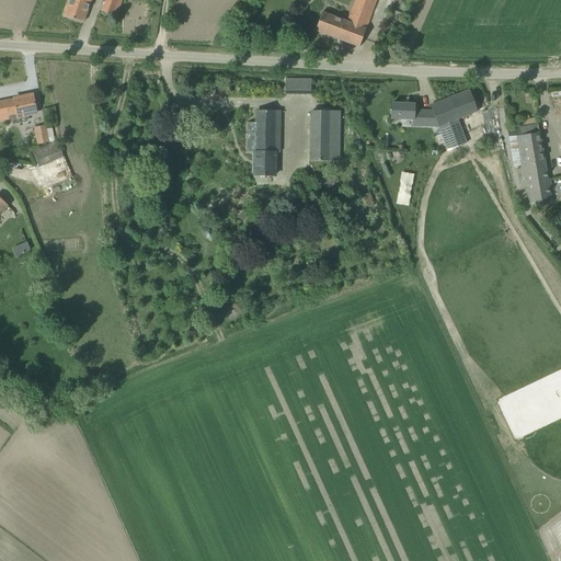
[(69,0),(64,15),(83,22),(90,0),(69,0)]
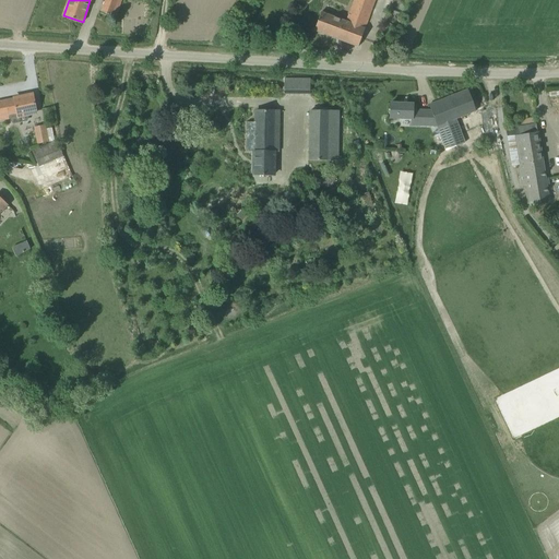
[(105,0),(102,12),(115,18),(121,0),(105,0)]
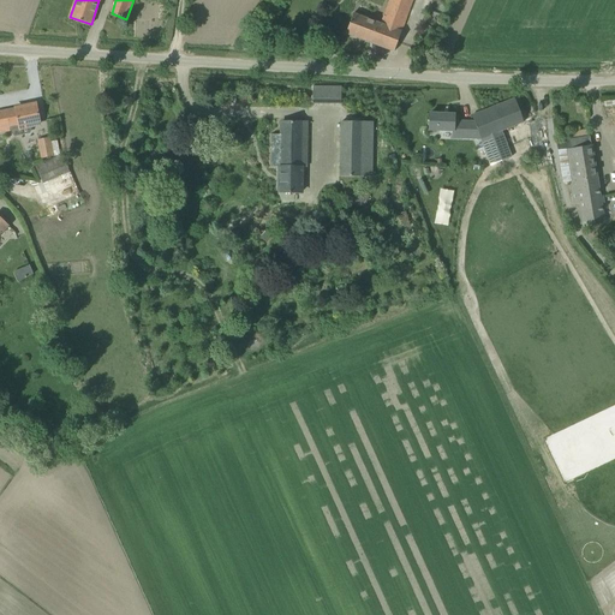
[(389,0),(382,17),(380,24),(353,13),(346,34),(394,52),(401,31),(412,0),(389,0)]
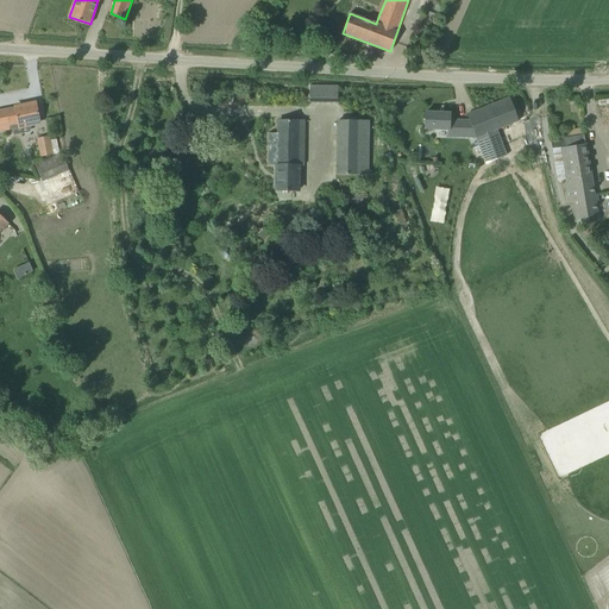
[(338,102),(338,86),(309,86),(309,102),(338,102)]
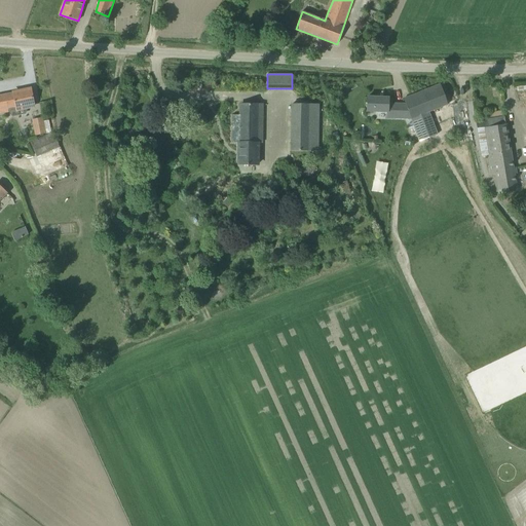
[(443,94),(447,91),(444,83),(404,99),(406,105),(388,104),(388,98),(367,98),(367,111),(387,112),(387,117),(410,117),(418,141),(438,135),(428,111),(448,105),(443,94)]
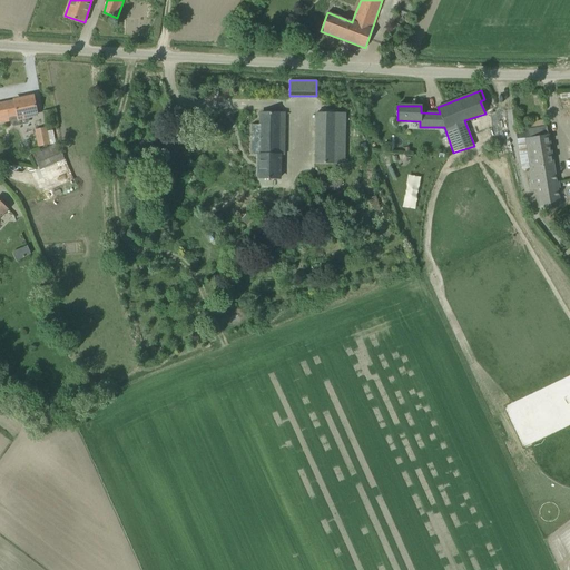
[(0,102),(0,121),(37,115),(33,96),(0,102)]
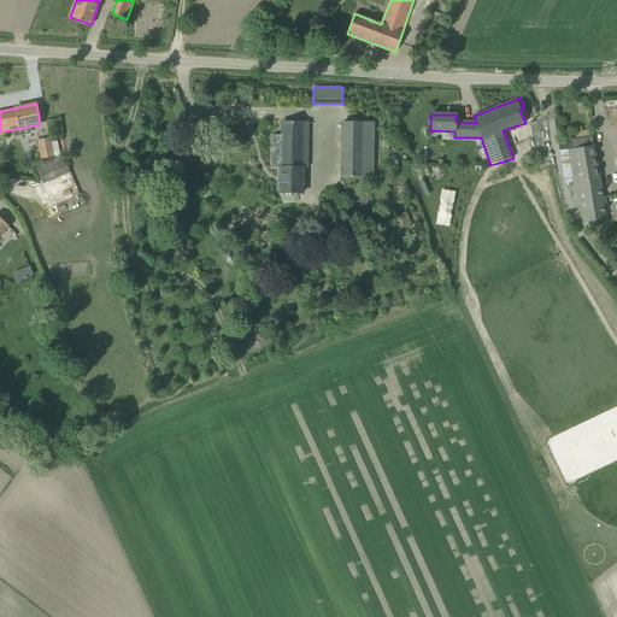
[(301,165),(303,121),(282,119),(281,165),(301,165)]
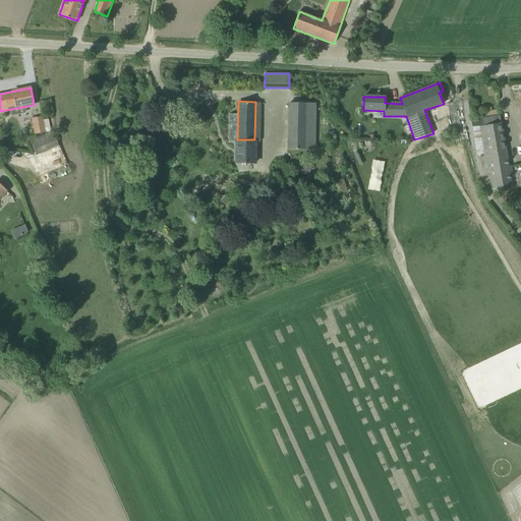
[(314,150),(315,104),(288,103),(288,149),(314,150)]
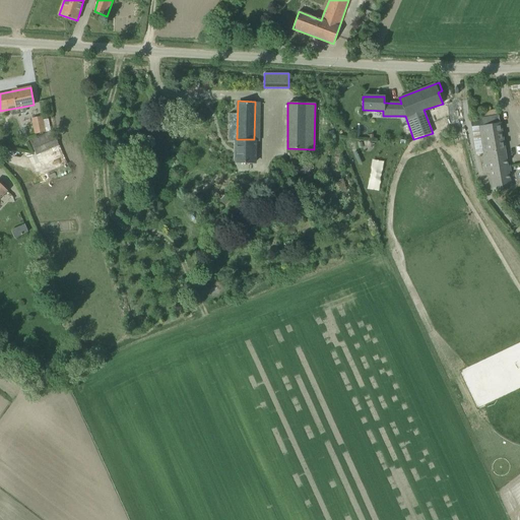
[(48,119),(43,120),(42,116),(31,118),(36,134),(51,131),(48,119)]
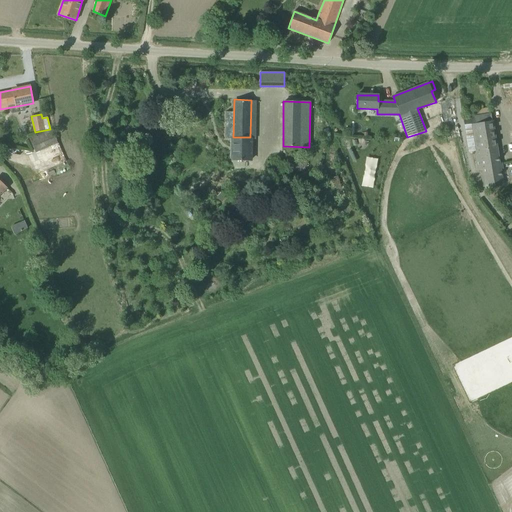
[(464,126),(471,125),(478,170),(483,169),(486,188),(503,185),(491,114),(463,118),(464,126)]
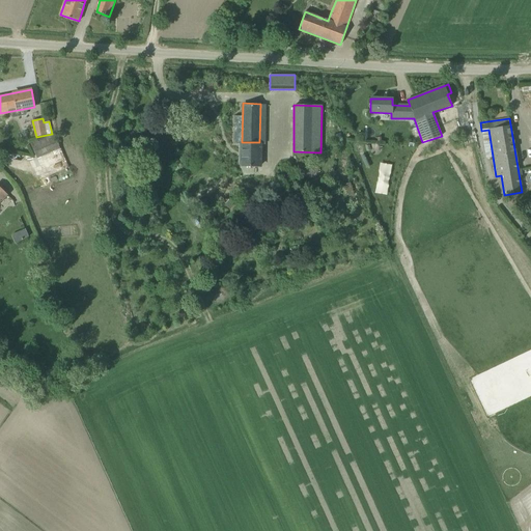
[(33,144),(39,158),(62,147),(56,134),(33,144)]
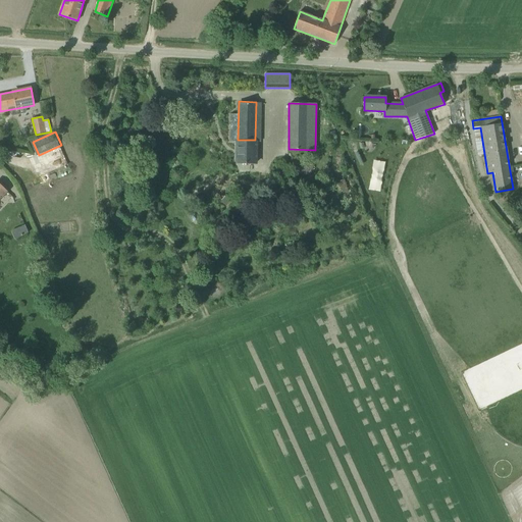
[(255,140),(238,140),(237,161),(255,162),(256,141),(255,141),(255,140)]
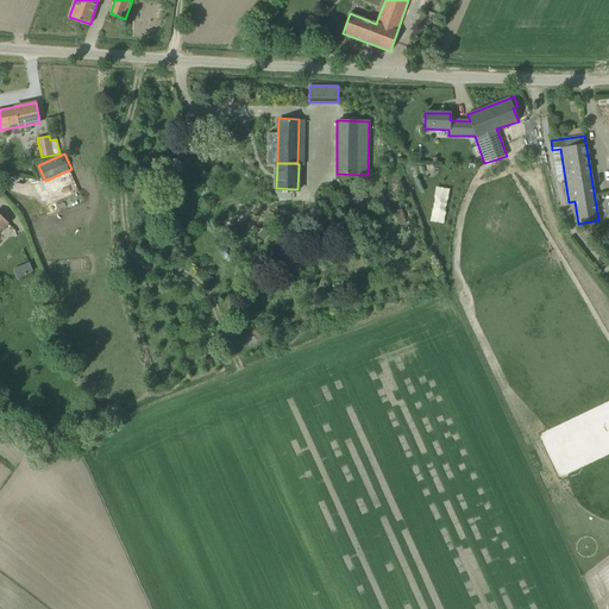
[(31,262),(14,270),(19,280),(36,271),(31,262)]
